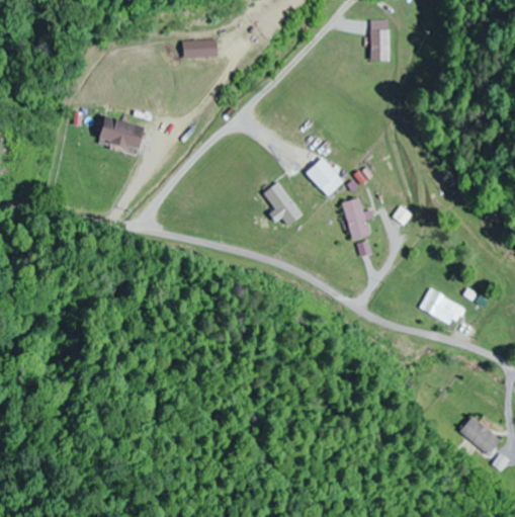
[(369,62),(389,62),(389,30),(369,30),(369,62)]
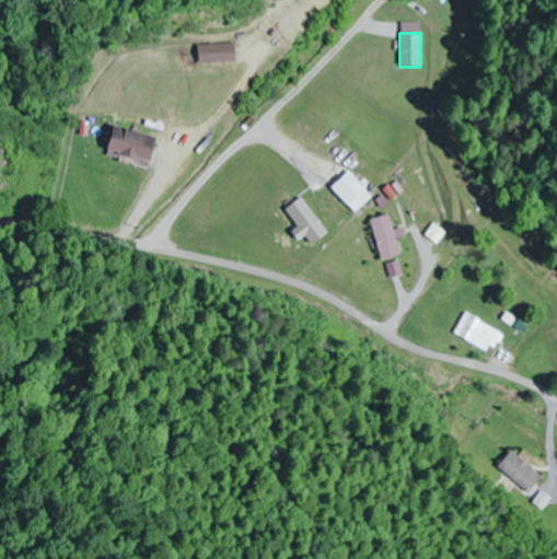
[(114,125),(107,153),(149,163),(155,135),(114,125)]
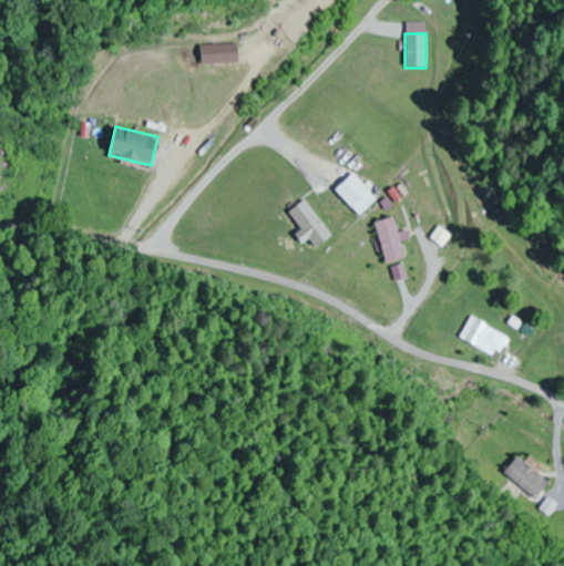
[(359,215),(378,198),(352,173),(335,189),(359,215)]
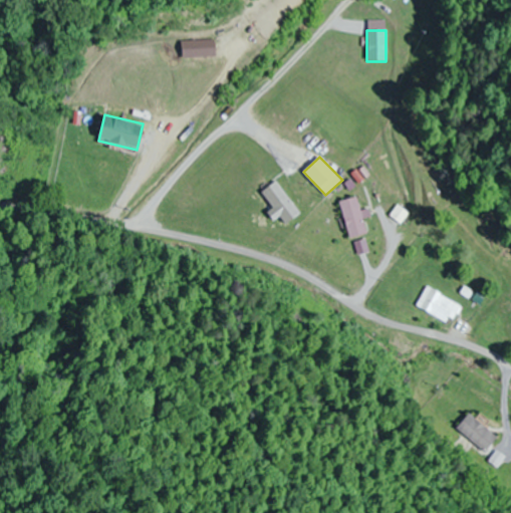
[(372,256),(357,197),(339,201),(354,261),(372,256)]
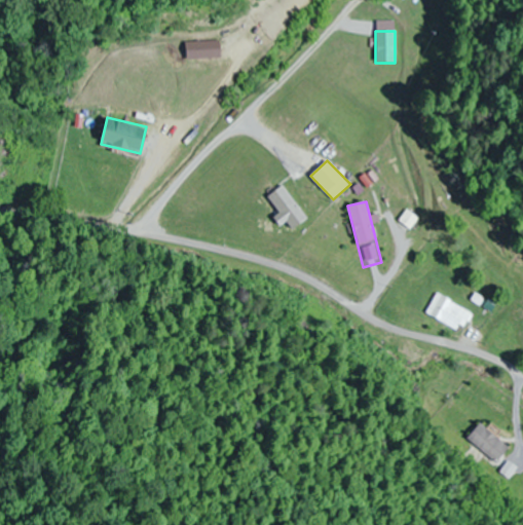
[(462,332),(472,311),(435,295),(425,315),(462,332)]
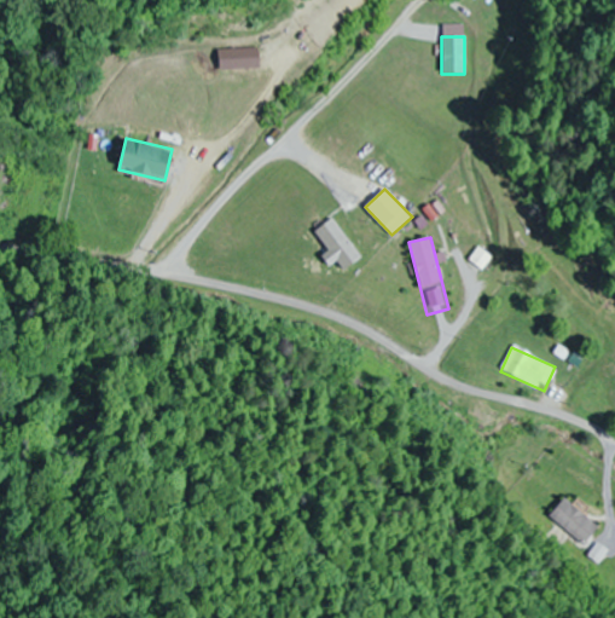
[(597,527),(563,498),(547,515),(581,544),(597,527)]
